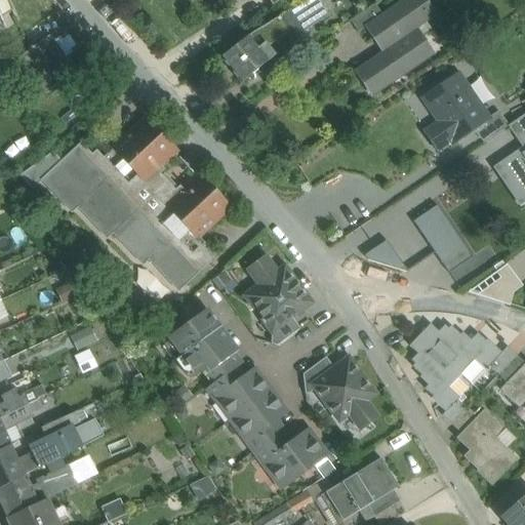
[(0,0),(0,17),(11,11),(14,18),(15,17),(7,0),(0,0)]
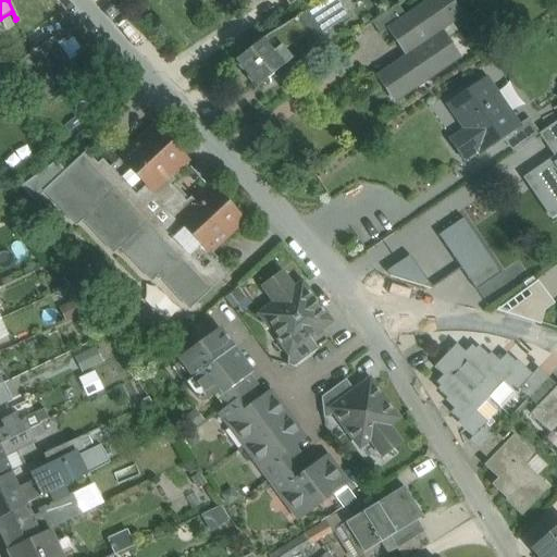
[(426,0),(406,14),(386,28),(387,29),(405,57),(375,76),(376,77),(383,73),(395,90),(424,70),(428,74),(438,66),(442,71),(461,57),(443,28),(463,15),(453,0),(426,0)]
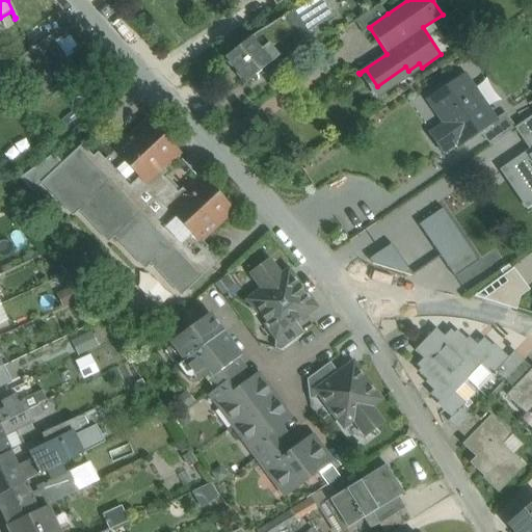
[(380,4),(355,22),(363,32),(370,28),(369,27),(388,14),(380,4)]
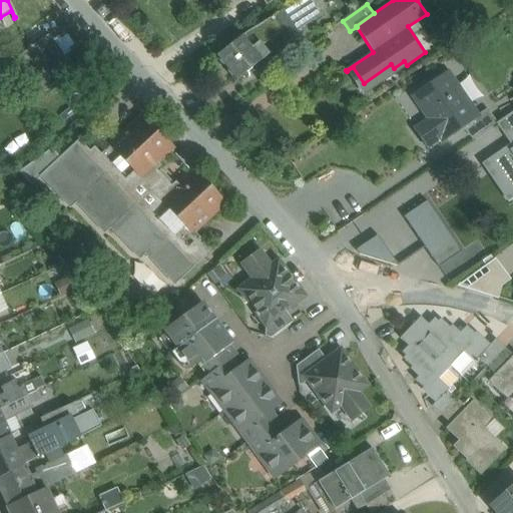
[(285,10),(270,19),(283,39),(297,29),(285,10)]
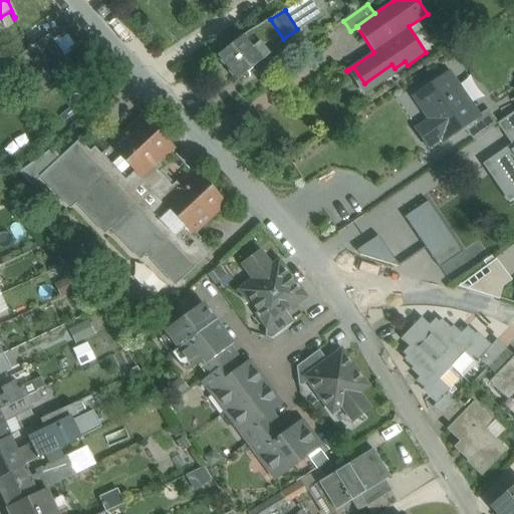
[(49,35),(19,57),(45,93),(75,71),(49,35)]
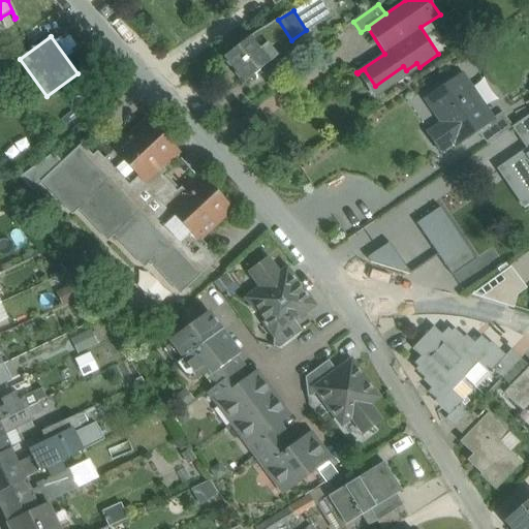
[(250,37),(224,58),(244,84),(276,58),(266,45),(260,50),(250,37)]
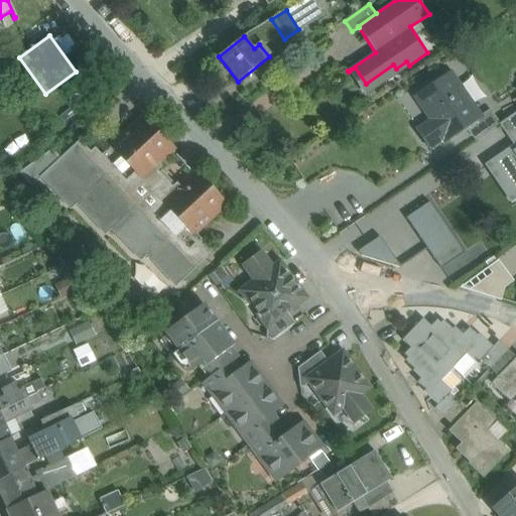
[(478,113),(448,73),(420,93),(436,117),(416,131),(428,148),(443,138),(445,142),(467,127),(480,118),(478,113)]
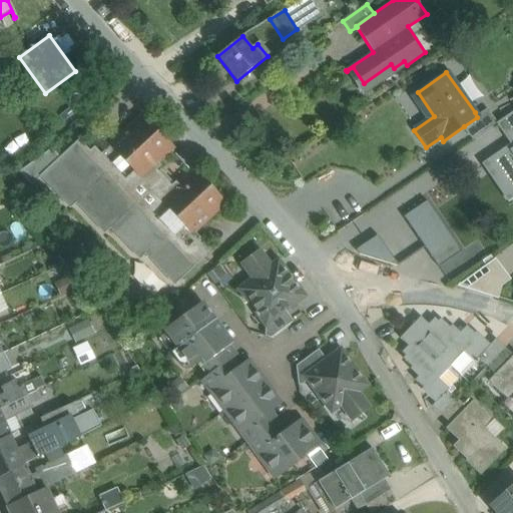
[(484,106),(475,112),(477,117),(464,126),(473,140),(497,124),(484,106)]
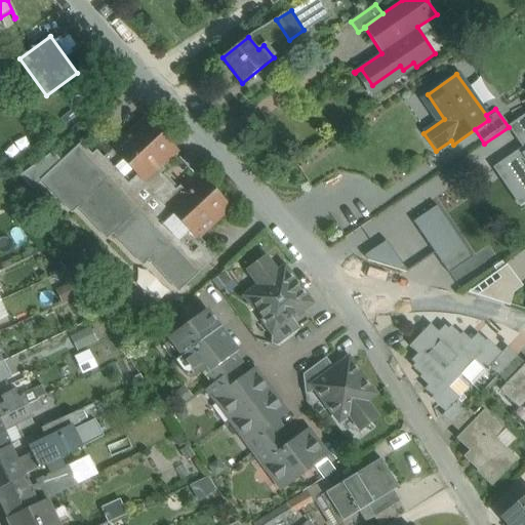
[(150,180),(183,145),(146,112),(114,147),(150,180)]
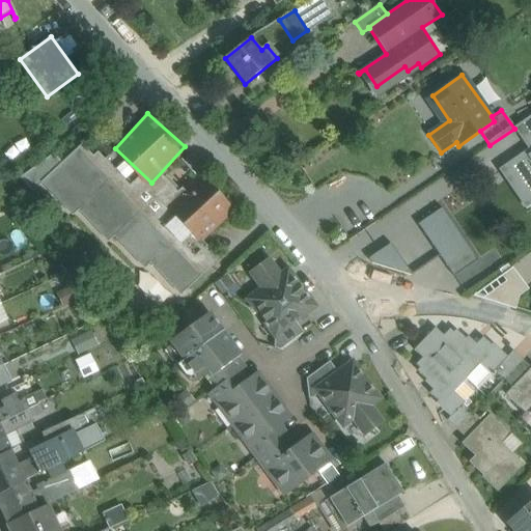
[(530,116),(514,129),(525,144),(530,140),(530,116)]
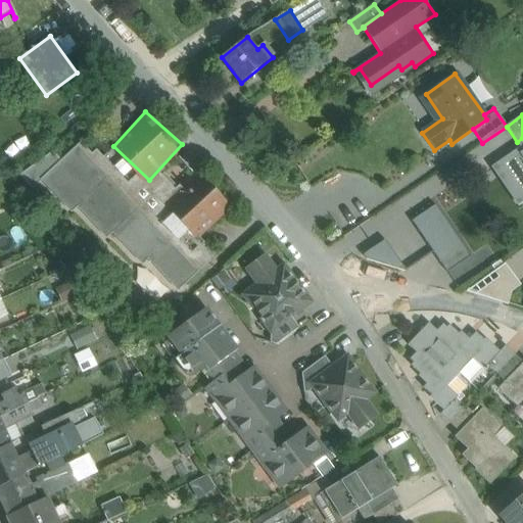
[(522,138),(517,142),(521,147),(501,161),(522,192),(522,191),(522,138)]
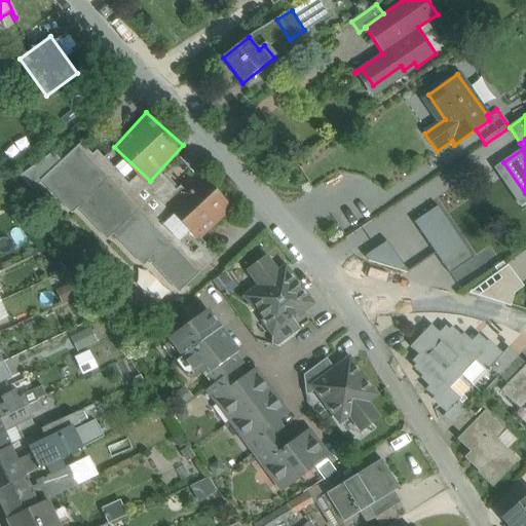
[(53,150),(24,175),(62,221),(78,208),(100,233),(119,217),(114,211),(126,200),(79,144),(61,159),(53,150)]
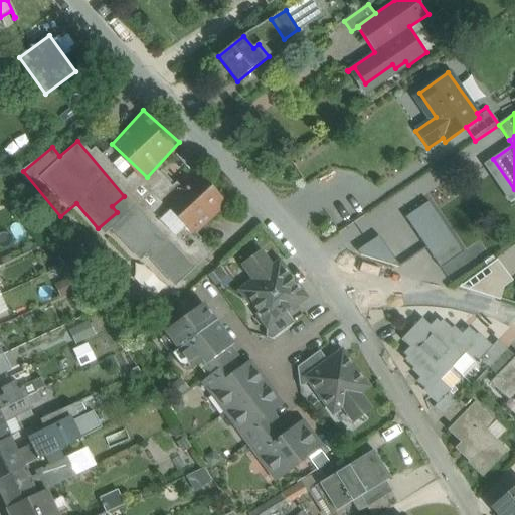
[(197,165),(160,200),(172,213),(165,219),(186,241),(229,199),(197,165)]
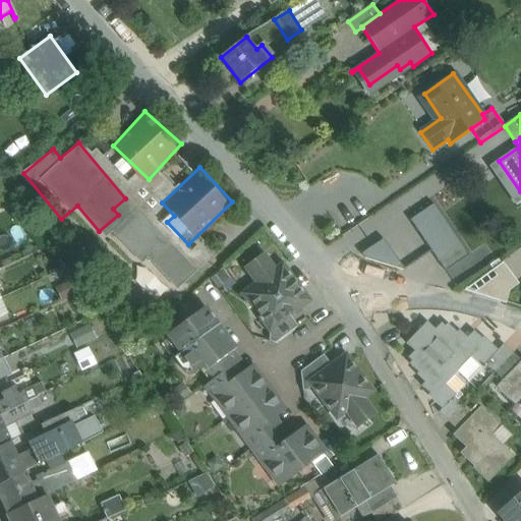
[(437,201),(411,216),(450,283),(491,261),(482,244),(466,253),(437,201)]
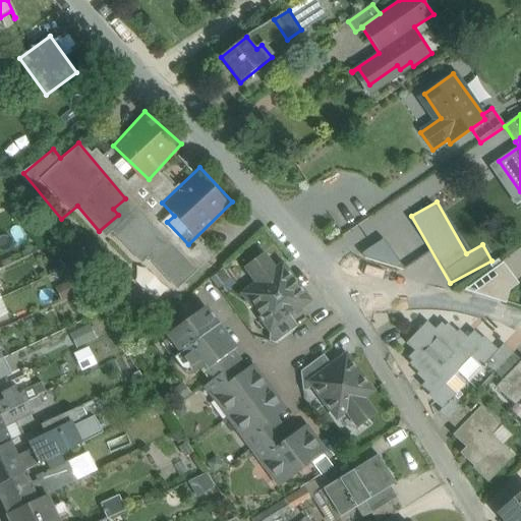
[(383,274),(401,262),(384,236),(365,249),(383,274)]
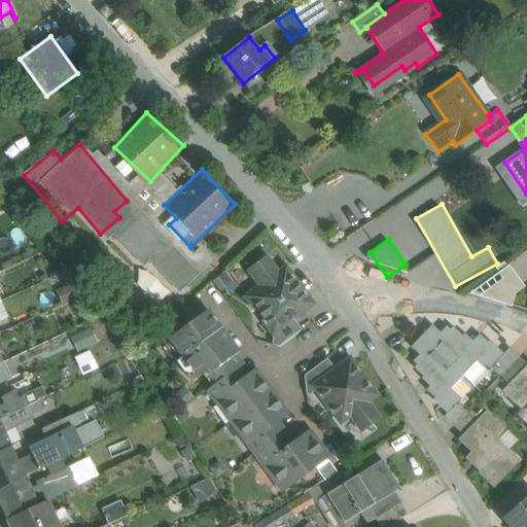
[(278,276),(267,260),(250,272),(261,287),(247,299),(273,334),(292,319),(312,306),(285,270),(278,276)]
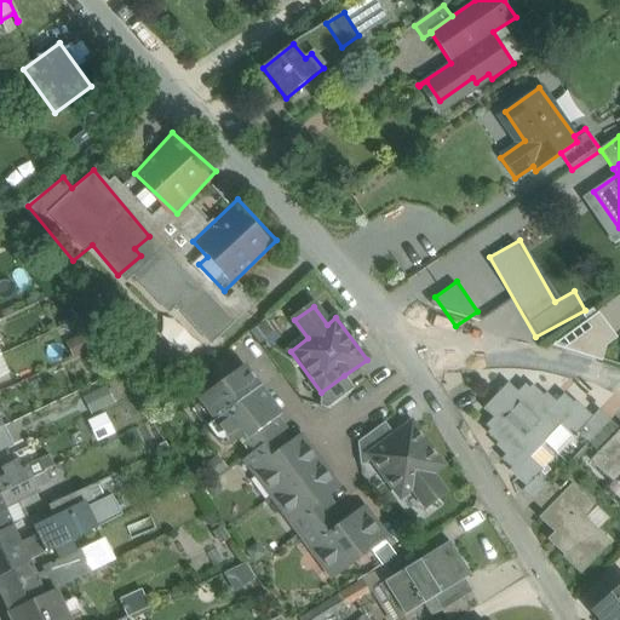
[(592,310),(583,316),(586,322),(592,328),(602,321),(597,315),(592,310)]
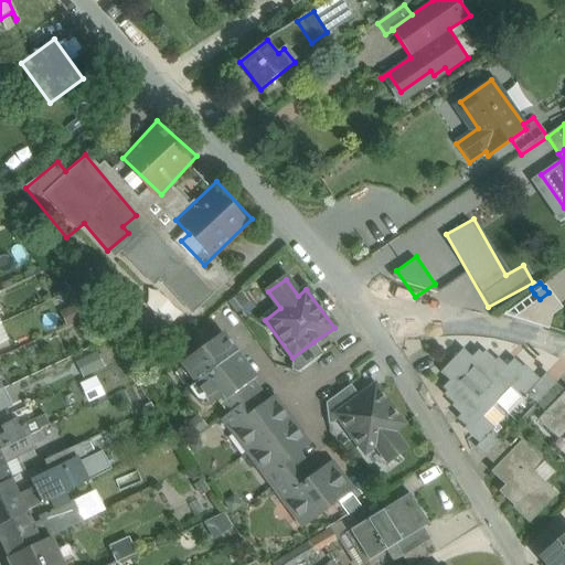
[(540,299),(534,294),(503,316),(548,330),(553,316),(563,308),(545,286),(544,287),(548,292),(540,299)]
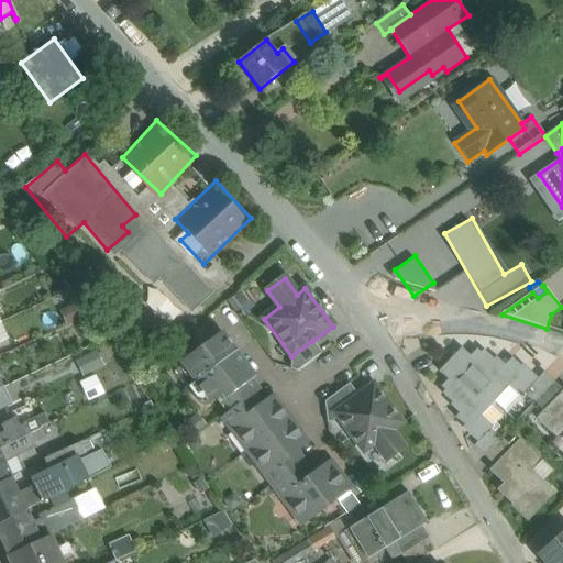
[(216,330),(190,353),(191,355),(180,363),(183,366),(176,371),(186,384),(189,388),(238,352),(222,332),(219,334),(216,330)]
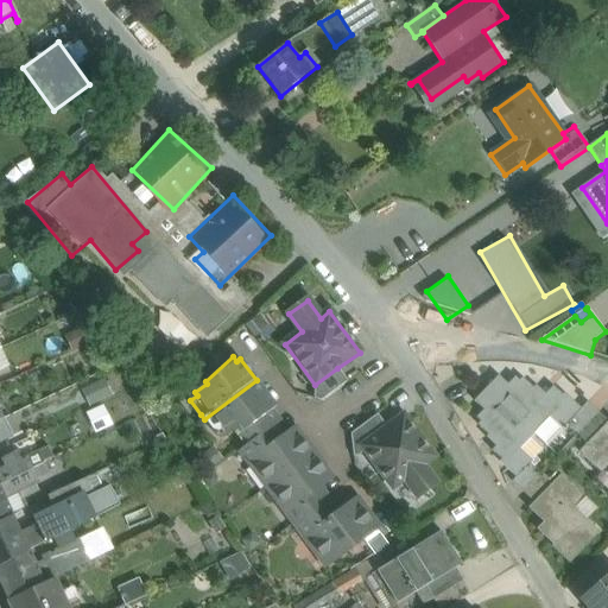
[(315,385),(315,386),(314,399),(321,401),(347,381),(337,368),(315,385)]
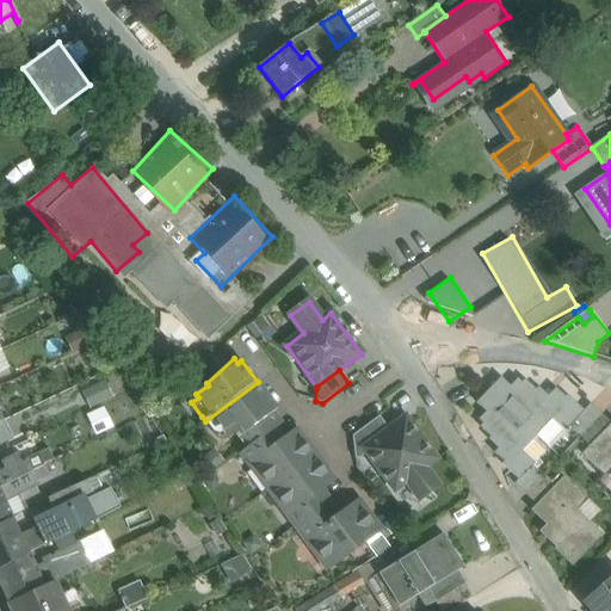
[(545,400),(525,380),(522,383),(518,380),(511,387),(500,377),(488,390),(534,433),(549,417),(566,432),(569,427),(584,412),(584,411),(567,395),(565,397),(555,389),(545,400)]
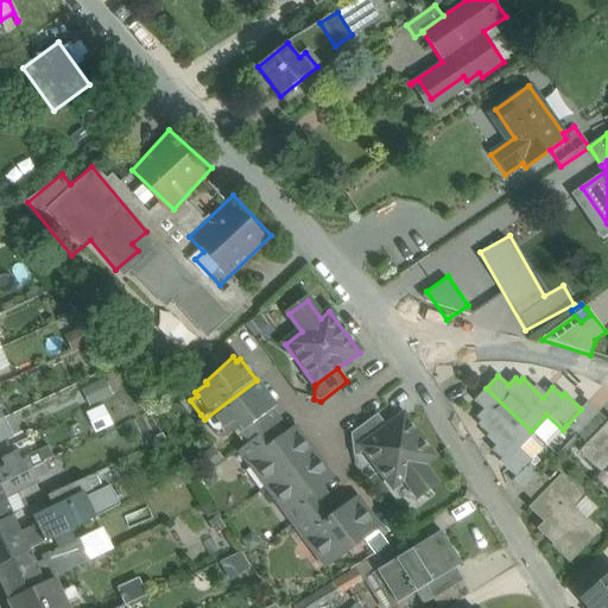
[(102,378),(80,390),(88,405),(111,393),(102,378)]
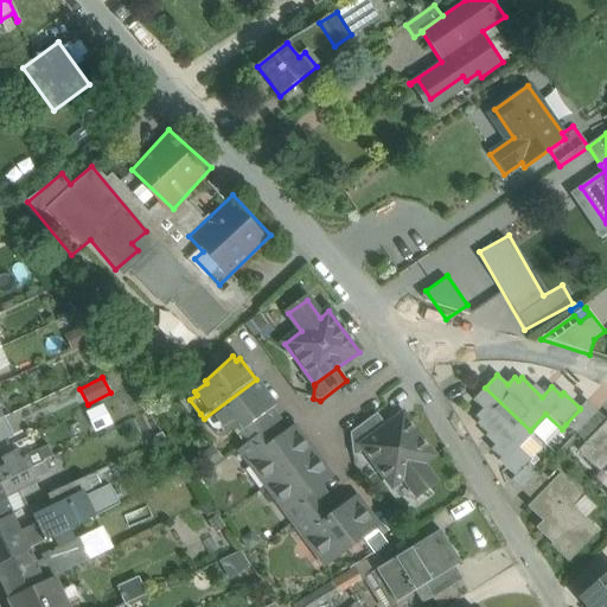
[(256,379),(204,419),(217,438),(224,432),(227,435),(238,426),(242,432),(273,409),(254,383),(257,381),(256,379)]
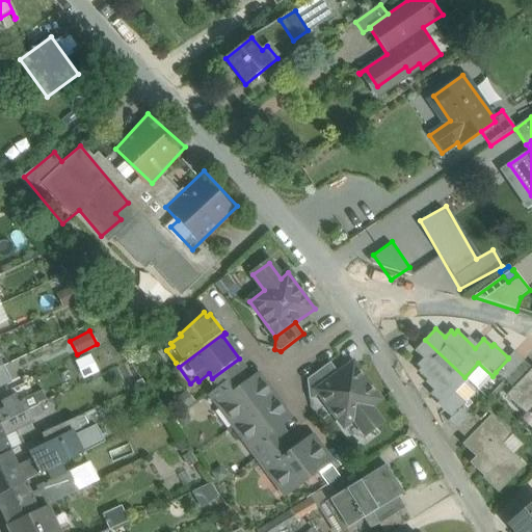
[(464,377),(425,340),(414,351),(422,358),(417,365),(420,369),(417,372),(435,389),(430,394),(439,402),(436,404),(451,418),(452,419),(464,405),(466,404),(451,391),(464,377)]
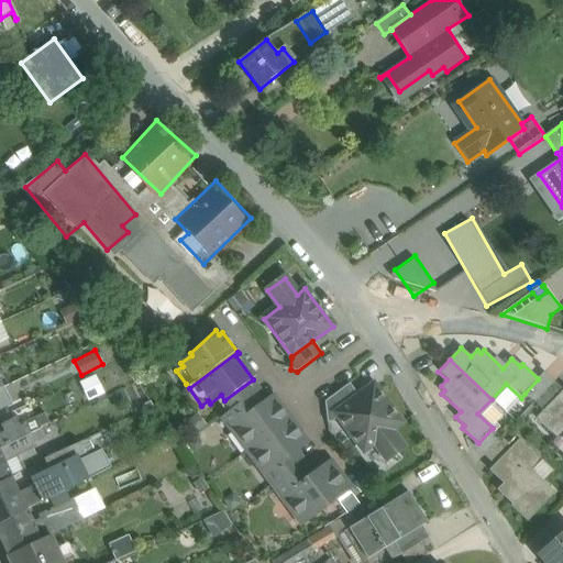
[(544,372),(538,378),(538,379),(525,394),(534,404),(555,383),(544,372)]
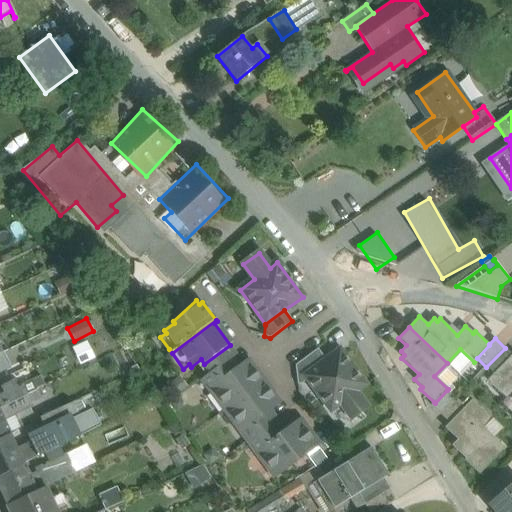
[(88,341),(74,347),(81,363),(95,357),(88,341)]
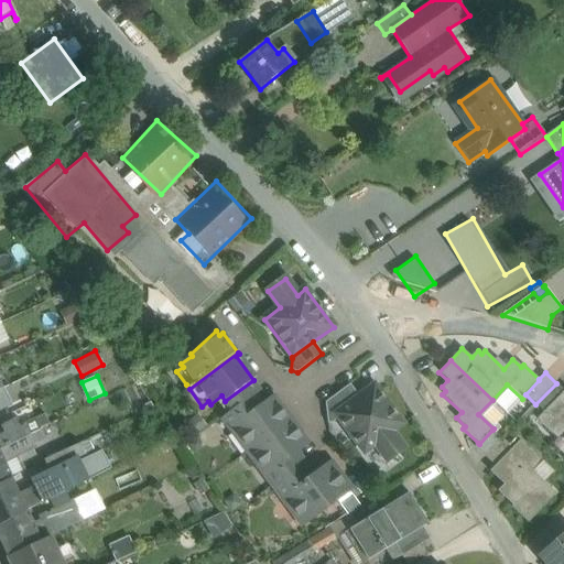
[(253,380),(225,401),(232,411),(253,397),(261,391),(253,380)]
